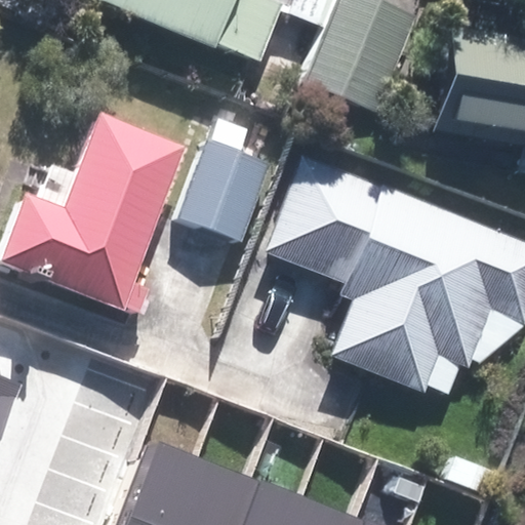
[(98,0),(215,48),(217,41),(258,58),(279,9),(283,0),(98,0)]
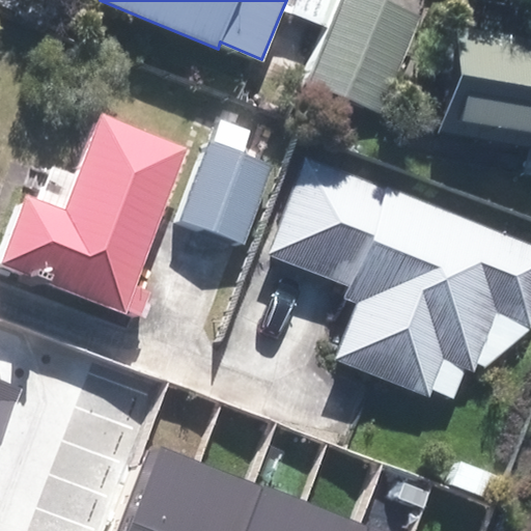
[(286,0),(282,9),(326,27),(337,0),(286,0)]
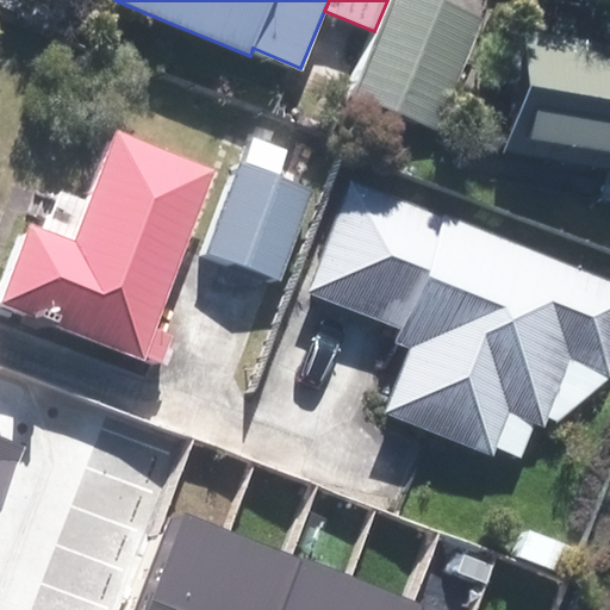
[(436,131),(484,18),(439,0),(392,0),(353,97),(436,131)]
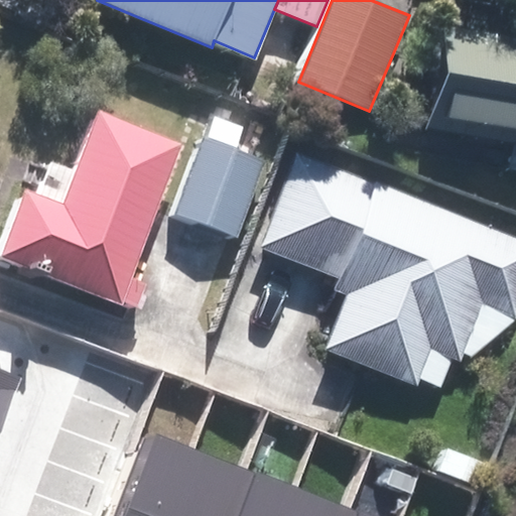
[(515,38),(438,27),(423,130),(515,143),(515,38)]
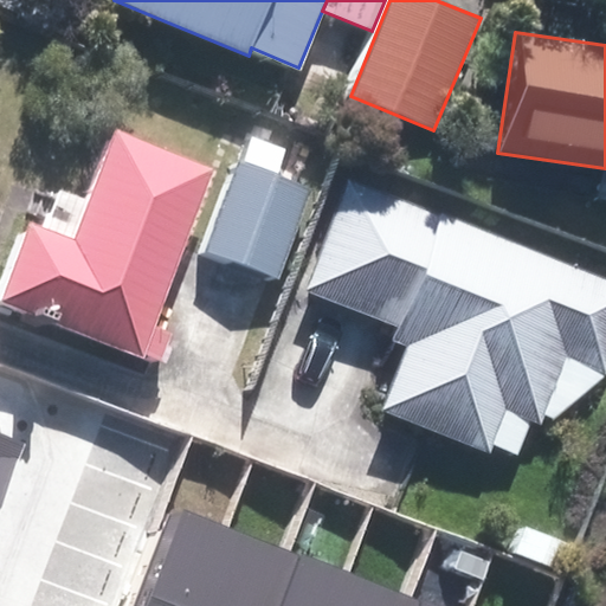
[(155,323),(213,166),(113,129),(73,237),(27,220),(0,292),(0,305),(156,363),(168,329),(155,323)]
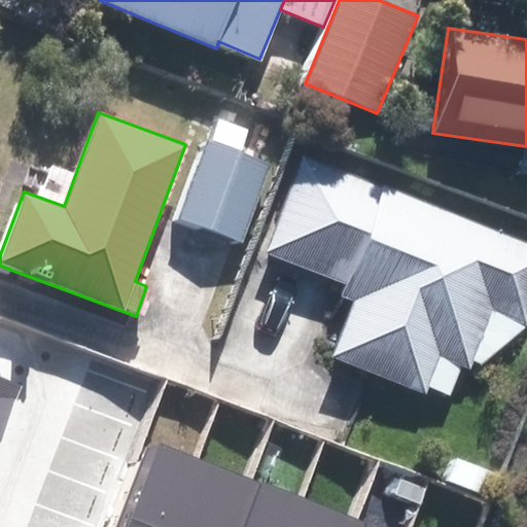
[(270,163),(206,138),(175,220),(210,233),(240,244),(270,163)]
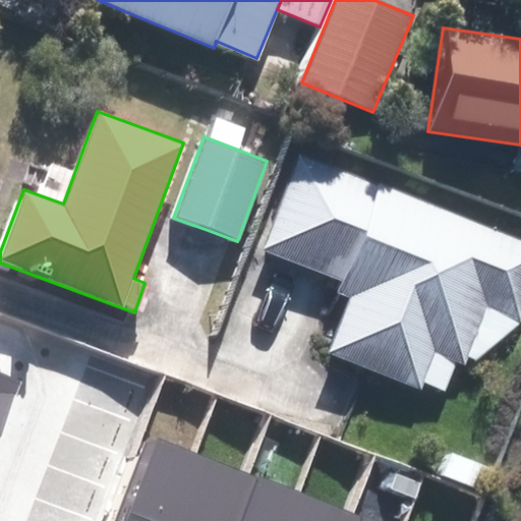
[(520,314),(520,240),(299,154),(262,248),(305,266),(341,279),(336,292),(347,296),(325,351),(419,388),(433,350),(464,362),(485,307),(519,321),(520,314)]
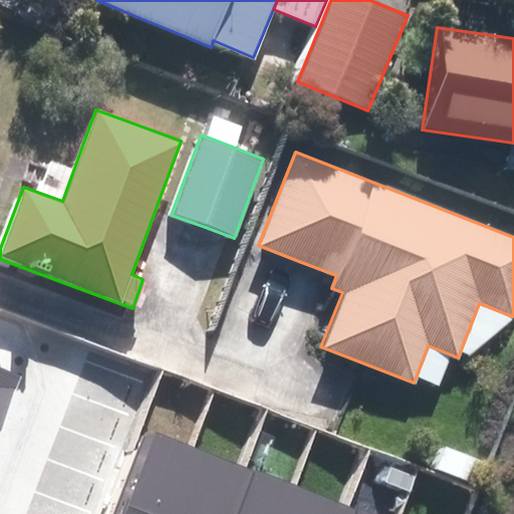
[(0,366),(0,438),(23,375),(0,366)]
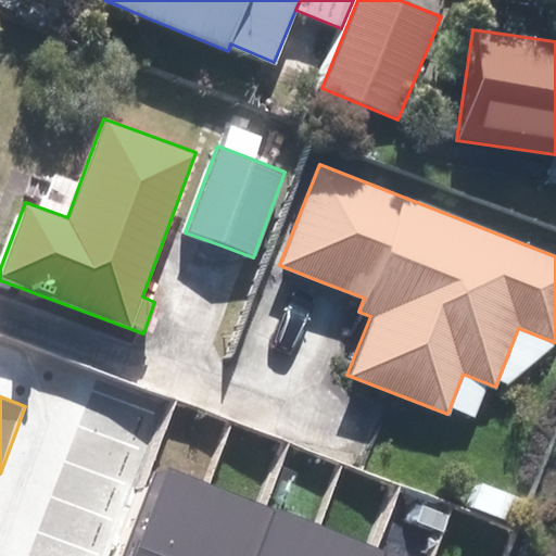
[(182,555),(210,483),(151,463),(116,555),(182,555)]
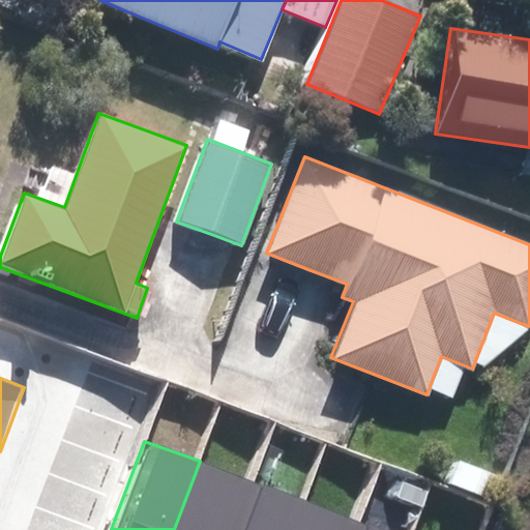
[(235,529),(254,480),(200,461),(174,529),(235,529)]
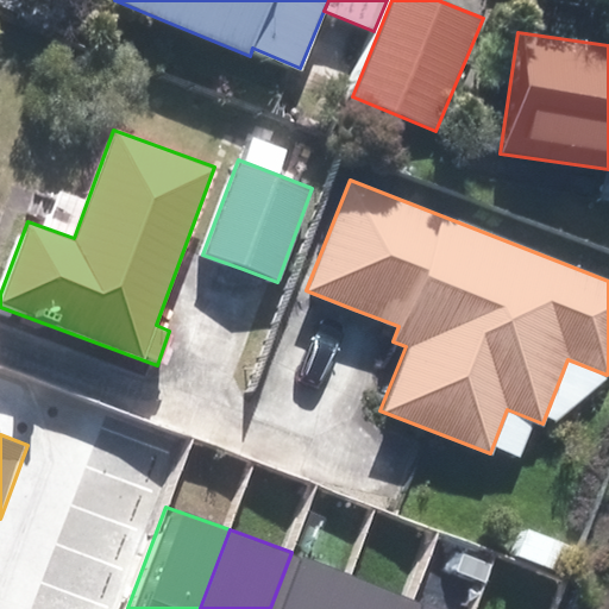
[(343,608),(355,576),(292,552),(270,608),(343,608)]
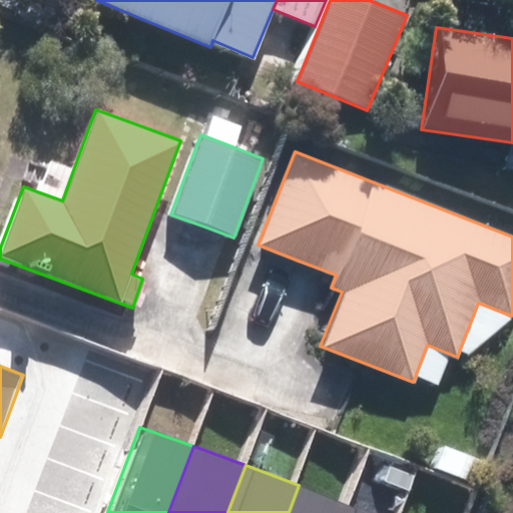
[(348,512),(352,504),(299,485),(289,512),(348,512)]
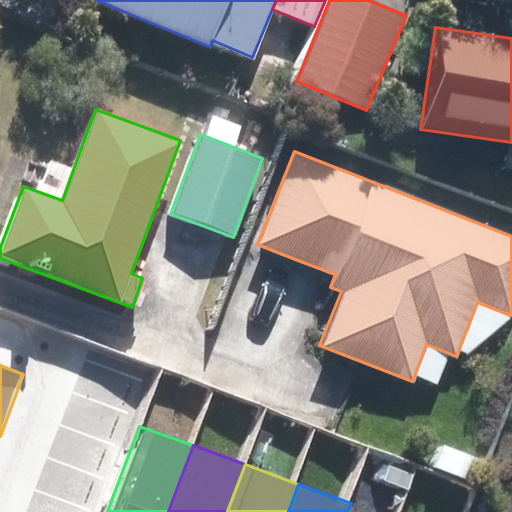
[(376,511),(351,503),(347,511),(376,511)]
